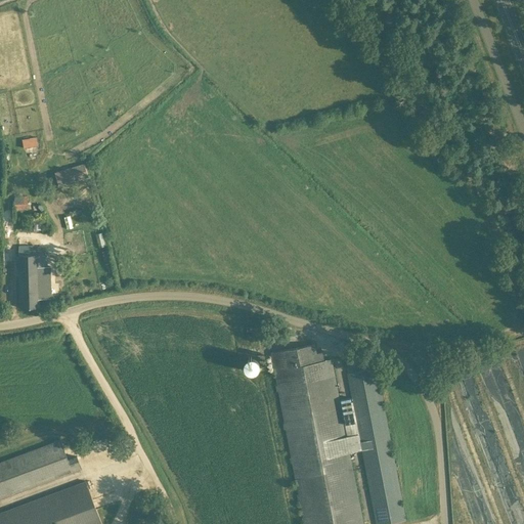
[(36,136),(23,139),(24,147),(38,144),(36,136)]
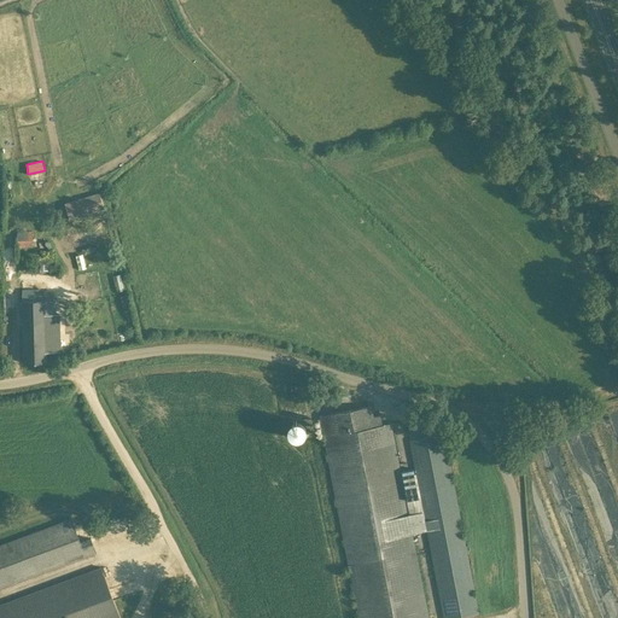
[(103,194),(70,203),(74,217),(106,208),(103,194)]
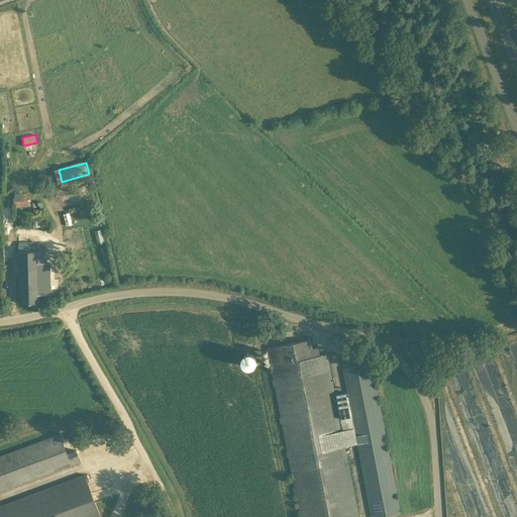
[(27,193),(14,193),(15,205),(27,205),(27,193)]
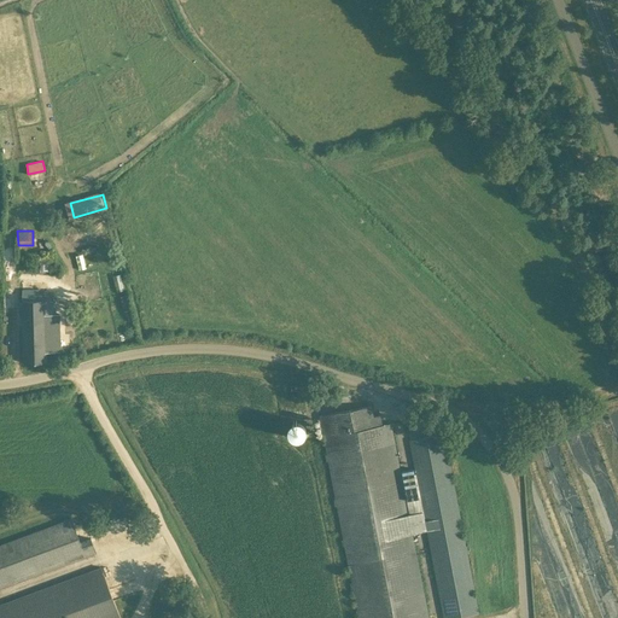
[(75,255),(79,269),(86,267),(82,254),(75,255)]
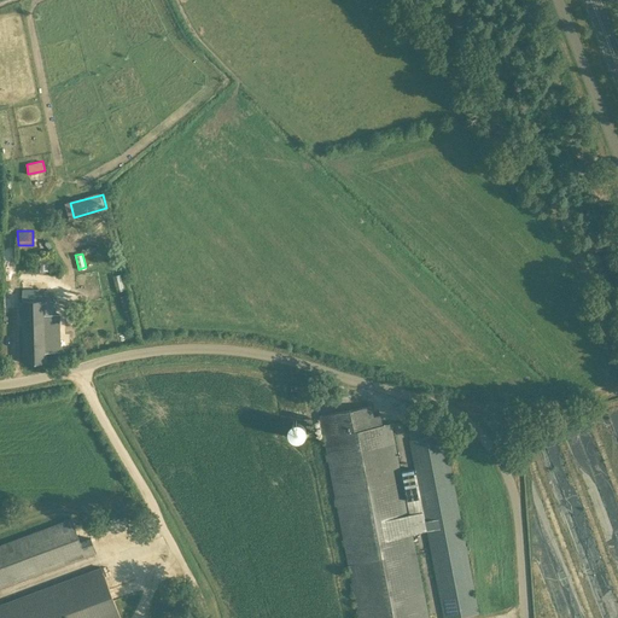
[(60,351),(59,314),(46,315),(46,301),(23,301),(24,363),(46,362),(46,353),(60,351)]
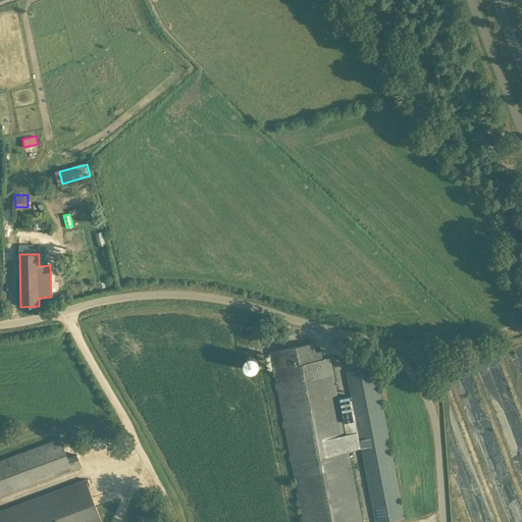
[(361,521),(347,449),(360,447),(374,521),(383,521),(404,518),(394,466),(395,466),(395,462),(393,462),(374,366),(347,371),(357,425),(355,425),(350,401),(341,403),(345,427),(343,428),(329,358),(322,359),(321,351),(315,352),(313,343),(270,351),(276,383),(275,384),(275,389),(276,389),(283,421),(281,422),(282,427),(284,427),(290,456),(289,456),(290,461),(291,461),(297,491),(296,492),(296,498),(298,498),(303,521),(301,521),(361,521)]
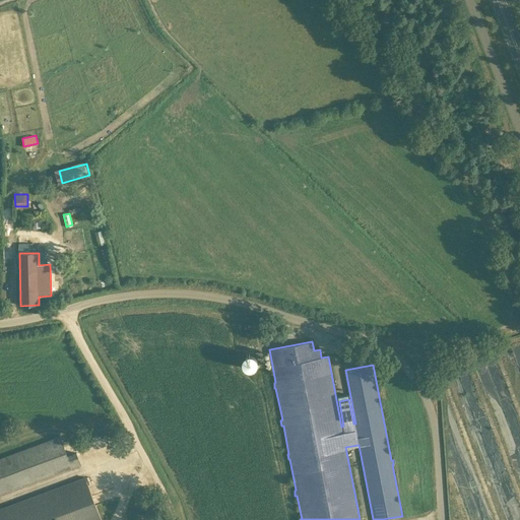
[(251,353),(249,353),(247,353),(245,354),(243,356),(242,358),(242,360),(242,363),(243,366),(244,367),(247,369),(250,369),(252,369),(255,367),(257,365),(257,363),(257,360),(256,356),(255,355),(253,354),(251,353)]
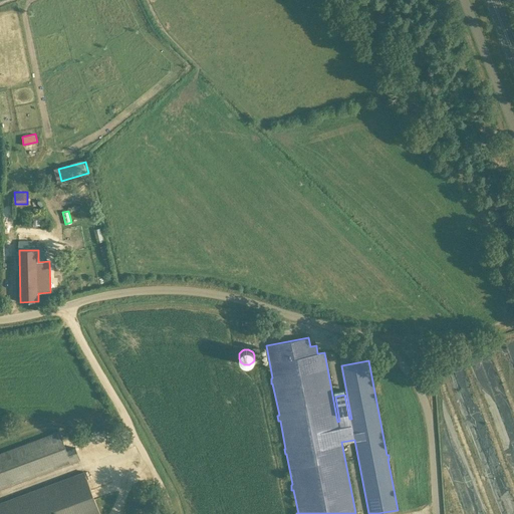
[(0,453),(0,487),(79,459),(74,445),(65,448),(59,432),(0,453)]
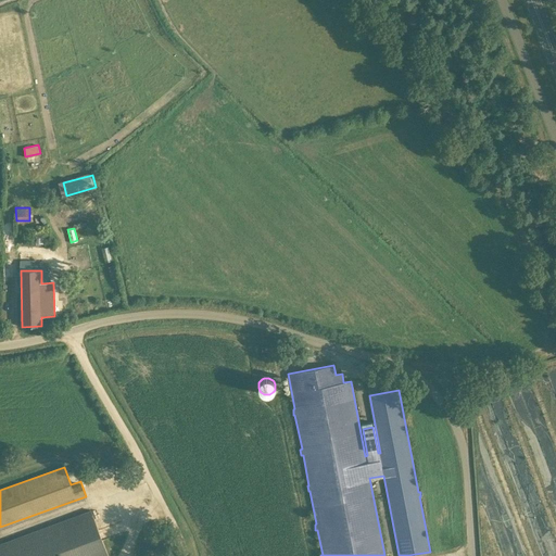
[(0,542),(0,555),(106,555),(89,509),(0,542)]
